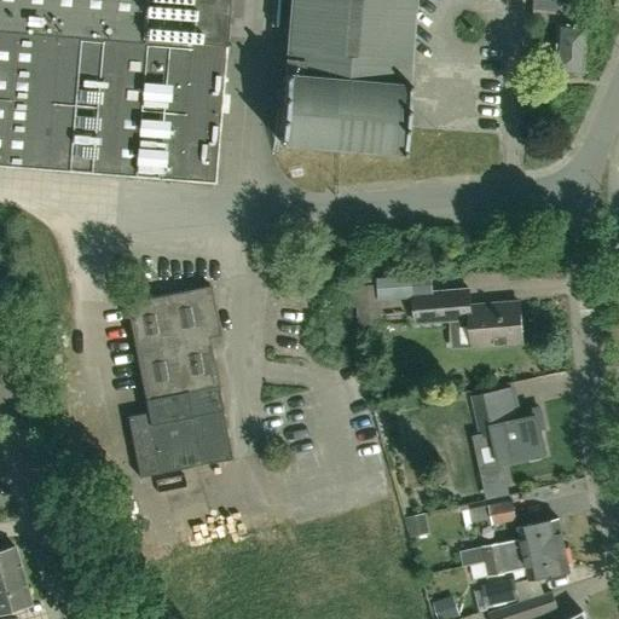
[(0,0),(0,163),(214,181),(223,63),(227,0),(530,0),(530,7),(533,7),(532,21),(554,22),(572,24),(574,0),(0,0)]
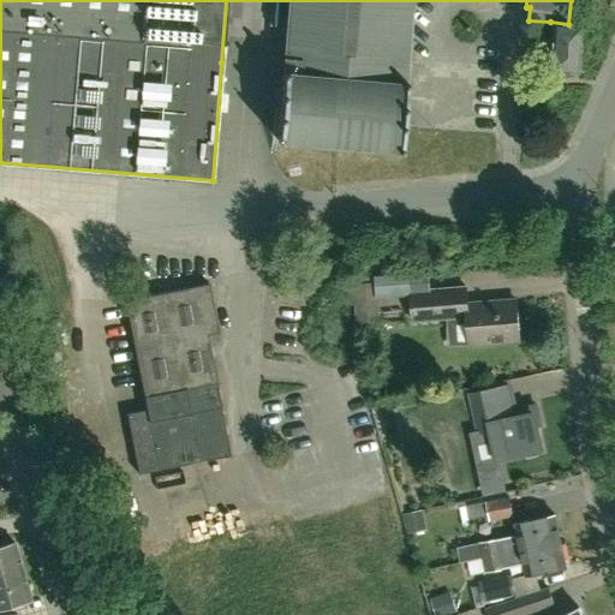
[(278,133),(276,139),(401,150),(406,81),(401,79),(407,0),(288,0),(284,71),(282,83),(278,133)]
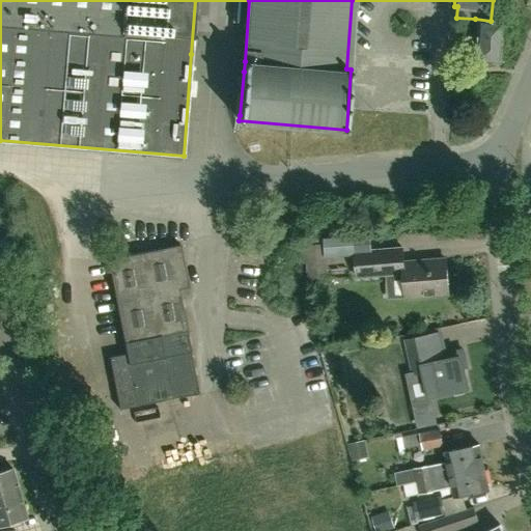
[(472,61),(474,61),(476,64),(483,65),(485,62),(497,62),(499,38),(503,35),(503,28),(500,26),(500,22),(491,21),(475,19),(472,61)]
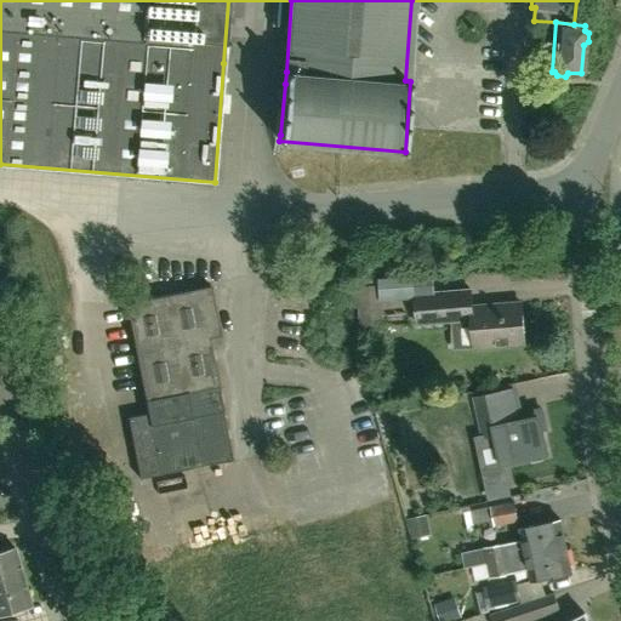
[(383,324),(381,285),(381,284),(352,286),(353,308),(358,308),(360,325),(383,324)]
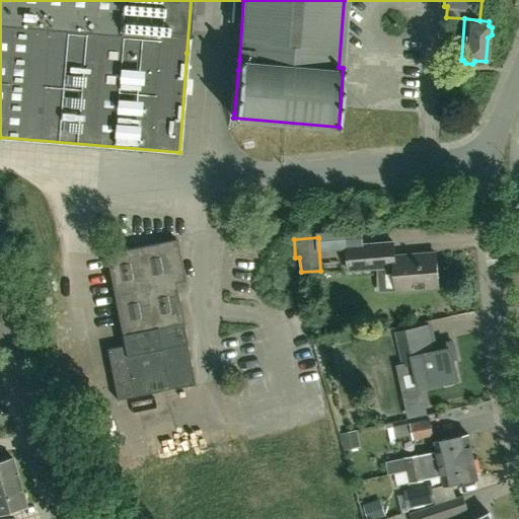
[(118,400),(195,385),(187,344),(188,344),(175,282),(184,280),(176,239),(105,252),(124,346),(107,349),(118,400)]
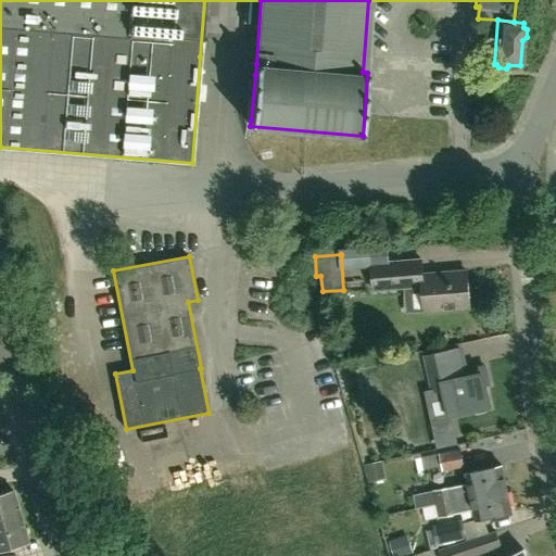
[(424,312),(424,310),(470,306),(468,272),(424,275),(422,260),(371,263),(374,289),(404,287),(406,313),(424,312)]
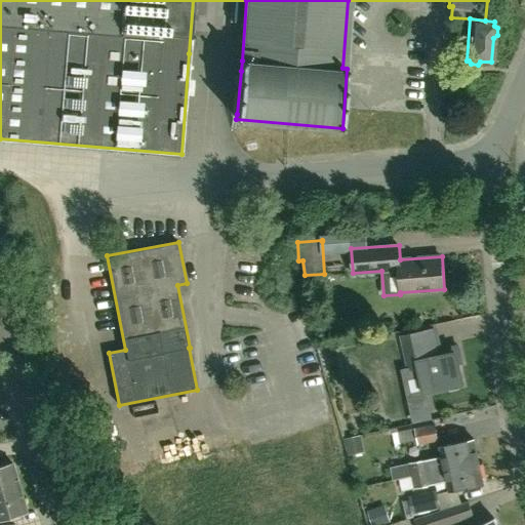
[(457,365),(461,364),(457,348),(437,352),(432,325),(399,332),(407,369),(417,366),(423,392),(461,384),(457,365)]
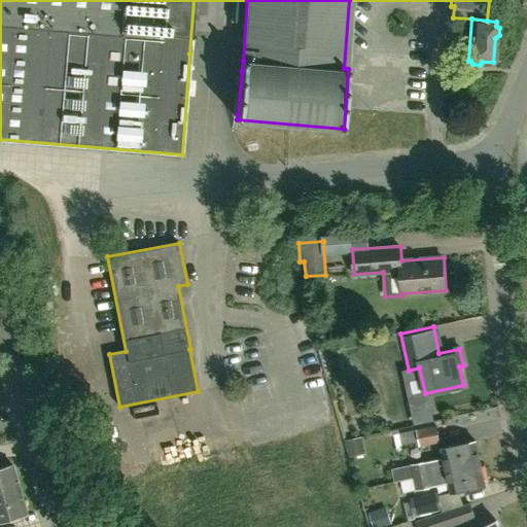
[(433,419),(430,407),(411,411),(414,423),(433,419)]
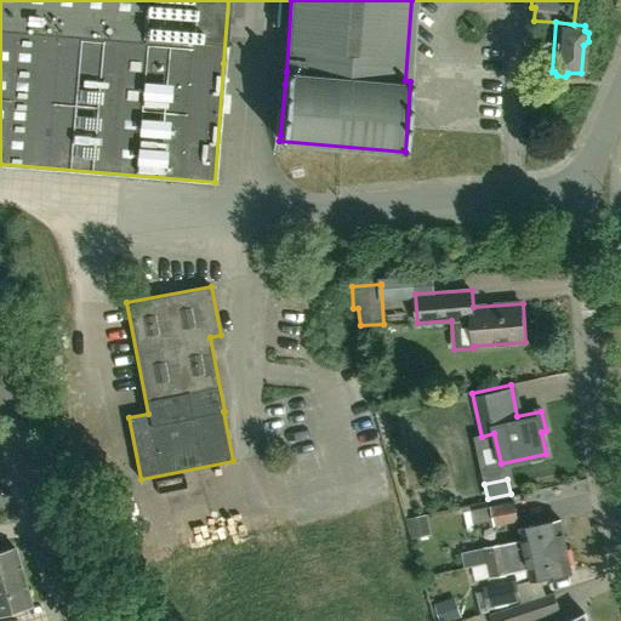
[(518,522),(513,501),(490,506),(471,510),(473,524),(493,520),(494,527),(518,522)]
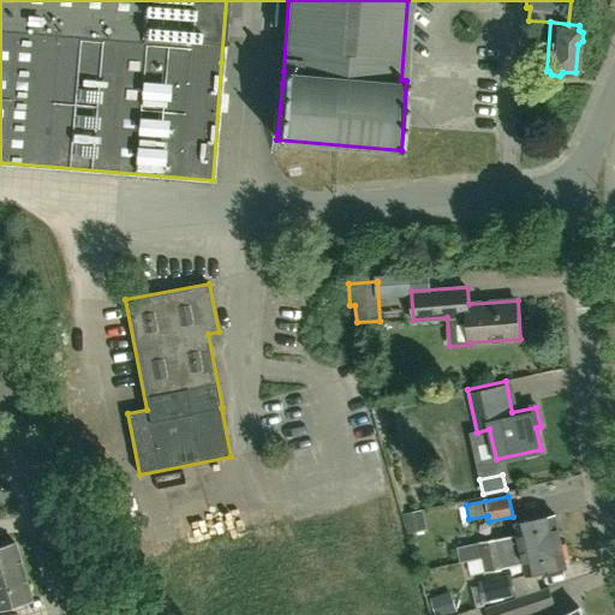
[(483,556),(560,539),(555,514),(515,523),(518,535),(511,536),(479,542),(479,543),(483,556)]
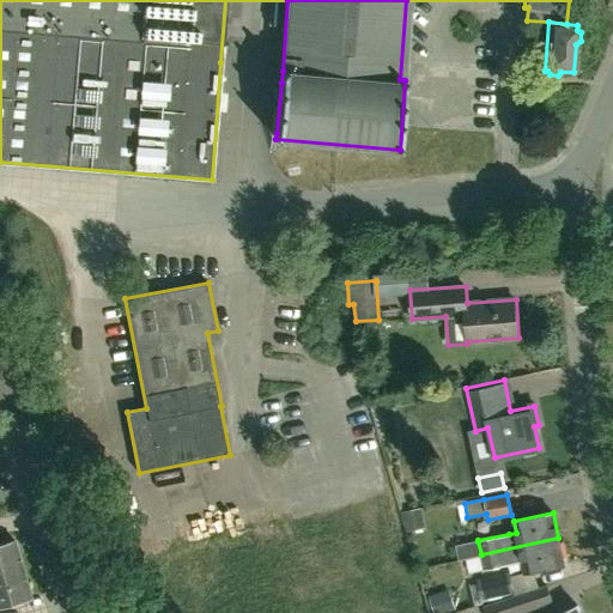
[(558,538),(481,554),(484,570),(514,563),(522,562),(523,572),(564,564),(558,538)]
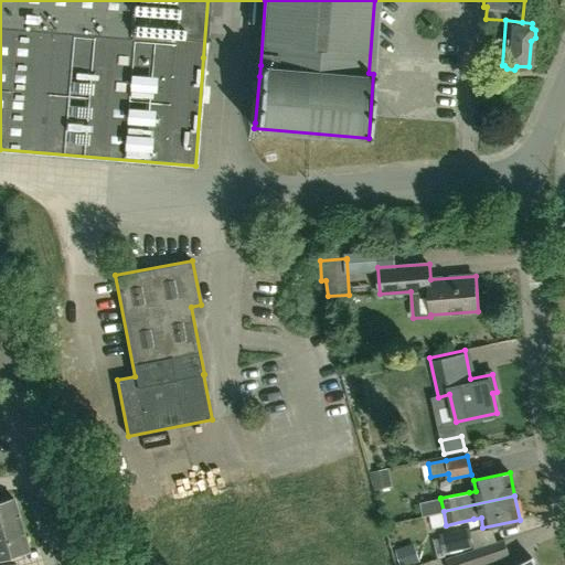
[(0,524),(20,519),(13,499),(0,502),(0,524)]
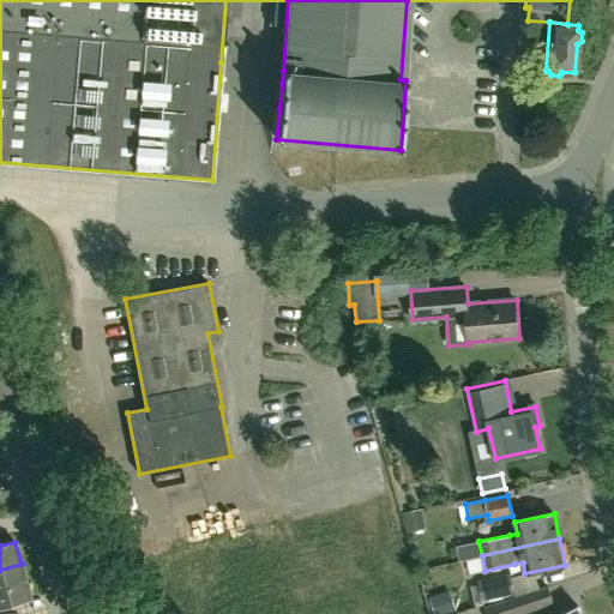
[(479,542),(456,547),(458,560),(467,558),(482,555),(479,542)]
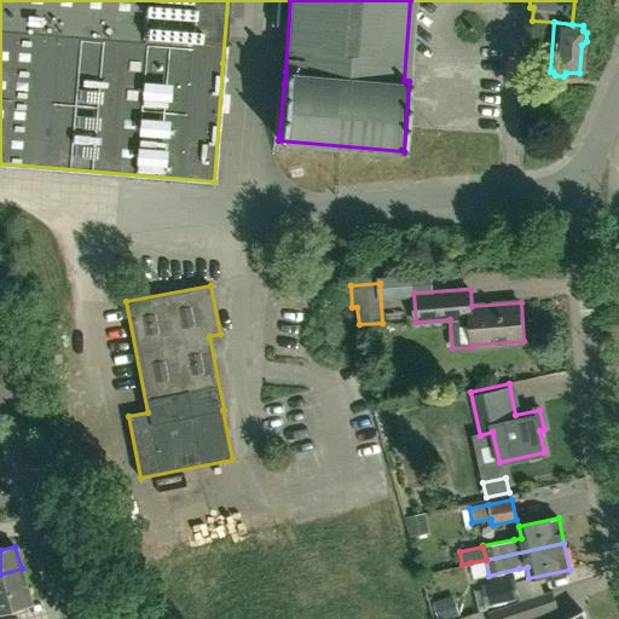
[(22,568),(0,574),(0,612),(32,603),(22,568)]
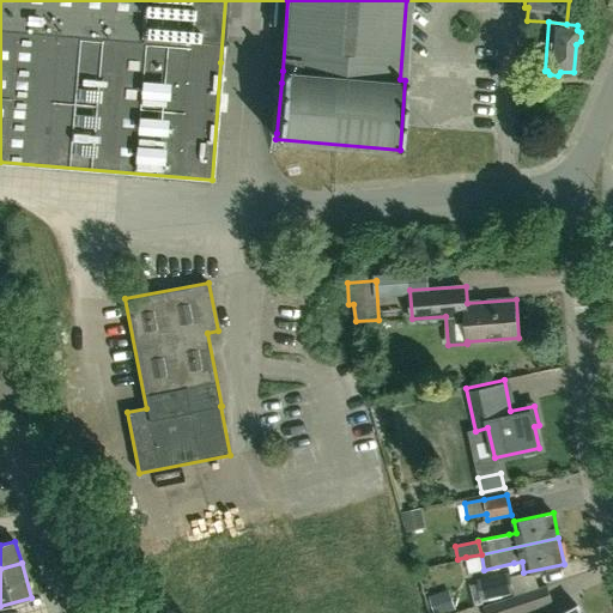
[(474,606),(483,604),(481,600),(514,593),(509,572),(477,580),(478,587),(469,588),(474,606)]
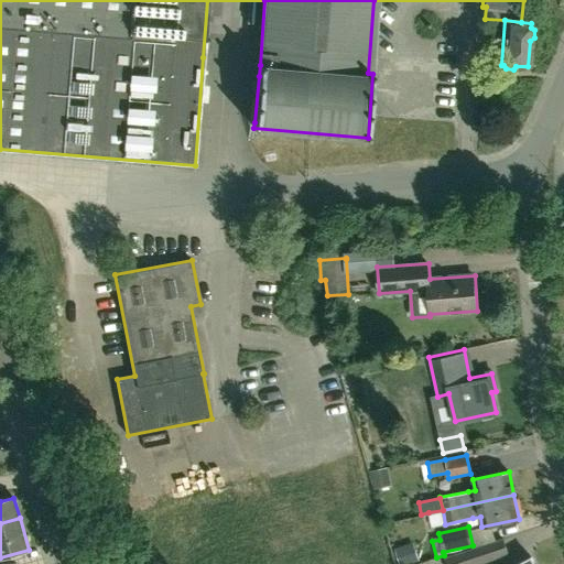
[(446,563),(479,563),(509,554),(503,538),(444,557),(446,563)]
